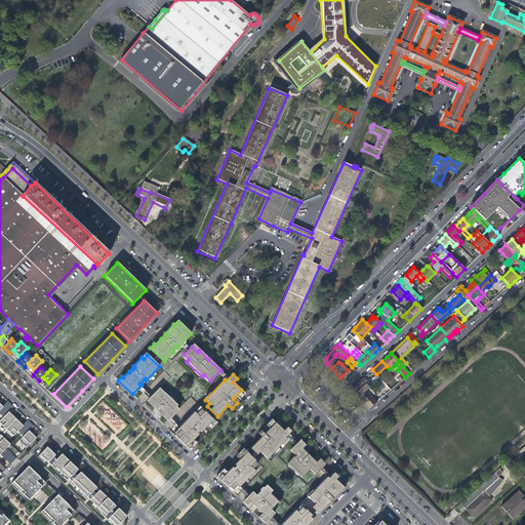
[(366,381),(363,378),(351,390),(355,394),(366,385),(370,380),(369,378),(366,381)]
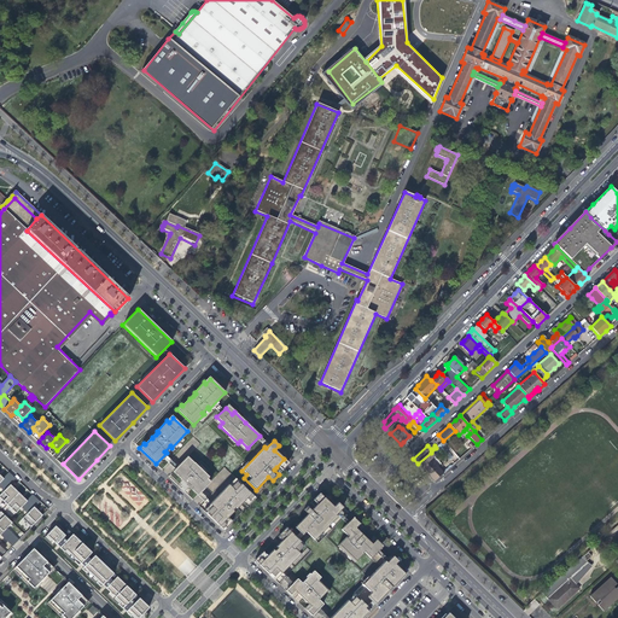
[(418,464),(426,472),(436,465),(431,460),(435,456),(431,453),(418,464)]
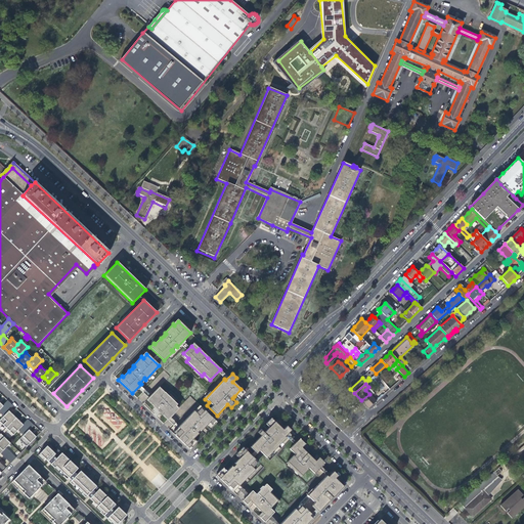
[(159,388),(146,400),(157,410),(158,409),(160,411),(163,415),(162,416),(167,420),(178,408),(175,406),(177,404),(165,392),(164,393),(159,388)]
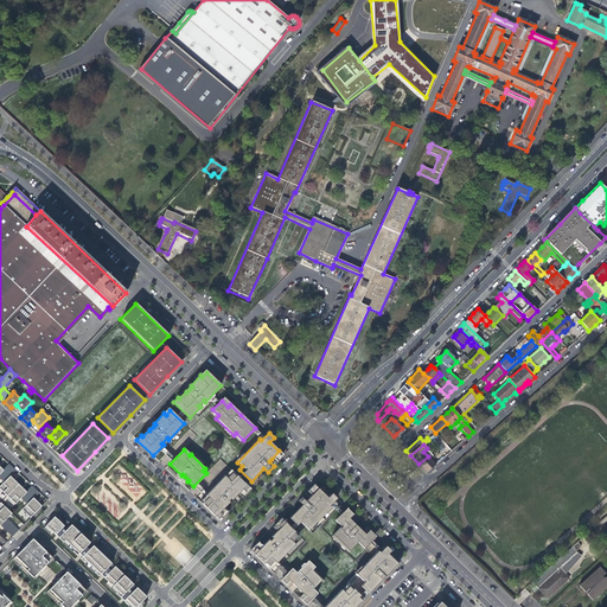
[(436,465),(428,457),(419,464),(427,473),(436,465)]
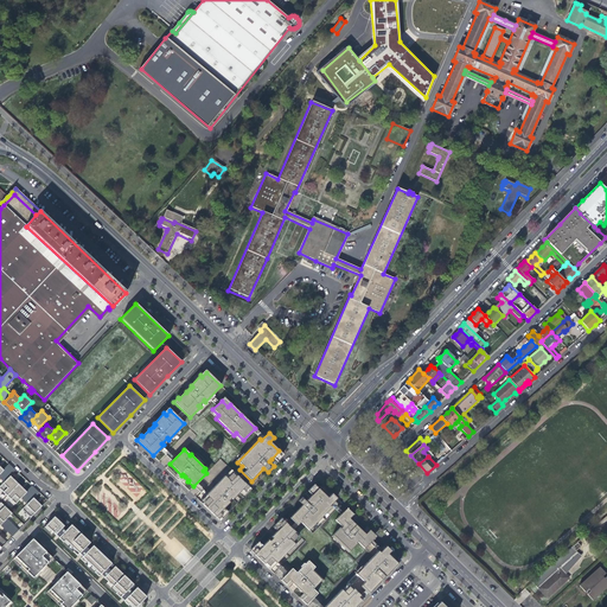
[(135,499),(144,491),(126,472),(117,480),(135,499)]
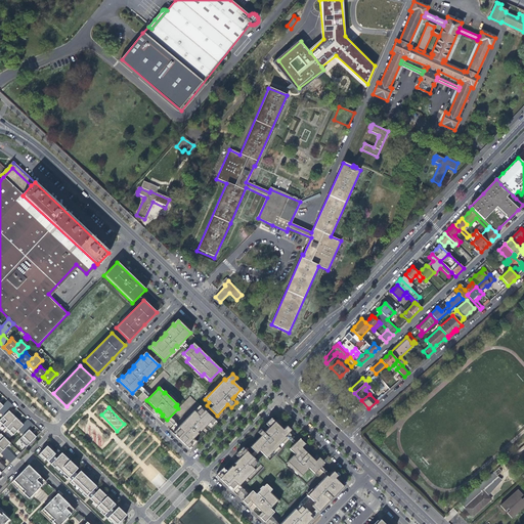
[(0,423),(6,429),(16,419),(9,412),(6,409),(0,415),(3,418),(0,420),(0,423)]
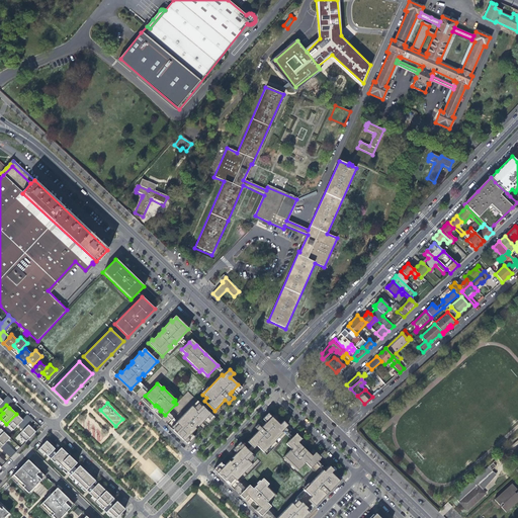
[(176,425),(172,430),(184,442),(196,429),(195,428),(196,427),(197,426),(198,427),(210,414),(200,405),(195,410),(191,407),(175,424),(176,425)]
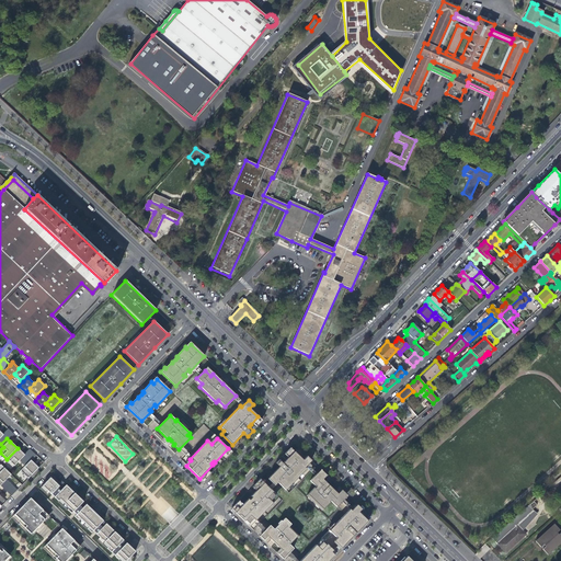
[(22,465),(27,458),(24,455),(18,448),(7,459),(14,467),(19,461),(22,465)]
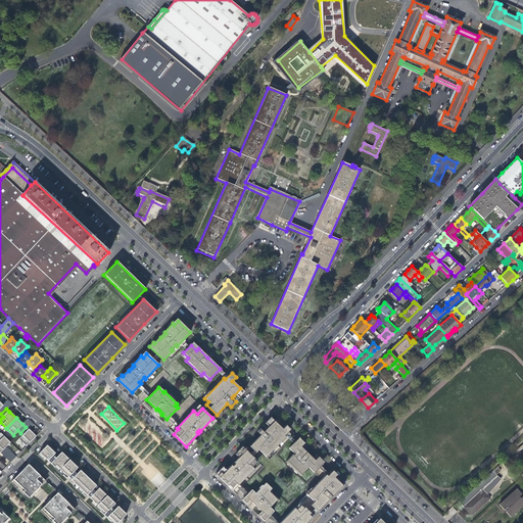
[(284,436),(290,430),(285,426),(282,429),(274,421),(266,430),(262,427),(256,432),(260,435),(249,446),(256,454),(258,450),(266,458),(285,437),(284,436)]
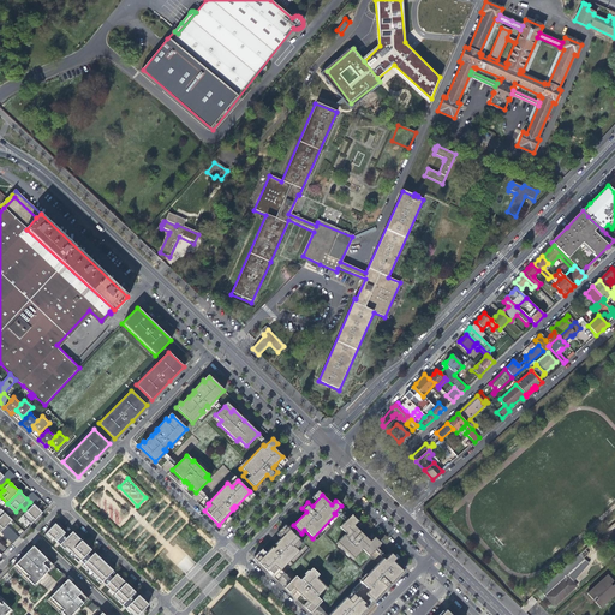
[(31,526),(42,513),(34,506),(30,502),(24,509),(28,512),(22,518),(31,526)]
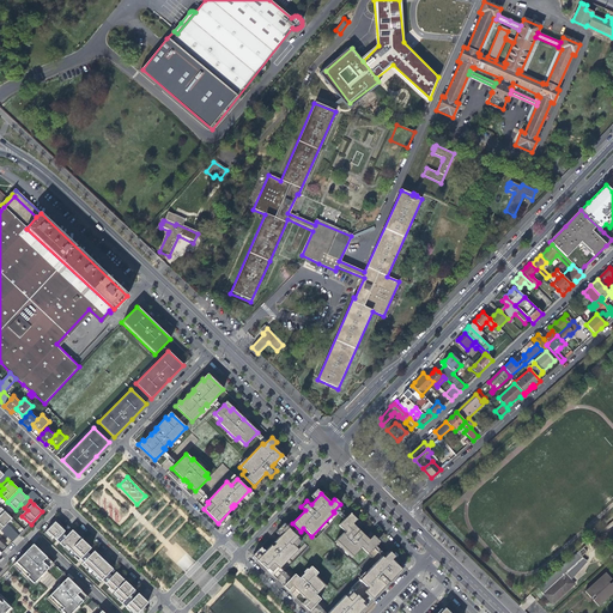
[(0,525),(4,528),(6,526),(12,520),(0,509),(0,525)]
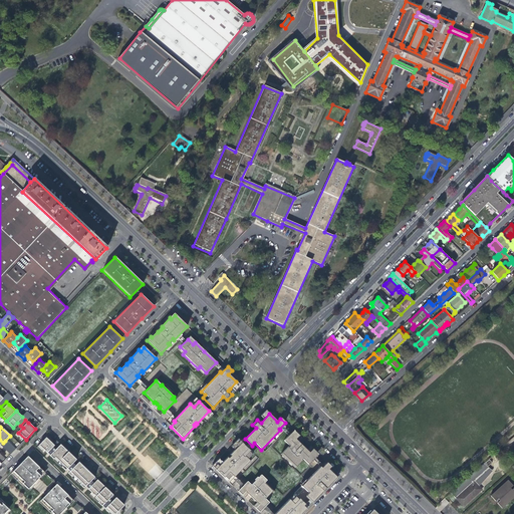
[(295,430),(289,434),(283,441),(289,447),(288,448),(287,447),(281,453),(295,467),(298,465),(301,461),(301,460),(302,459),(315,472),(308,479),(293,494),(295,496),(290,501),(289,499),(274,513),(301,513),(312,503),(322,492),(327,487),(333,480),(339,475),(331,467),(325,461),(321,465),(315,459),(320,454),(314,449),(309,453),(295,440),(300,435),(295,430)]
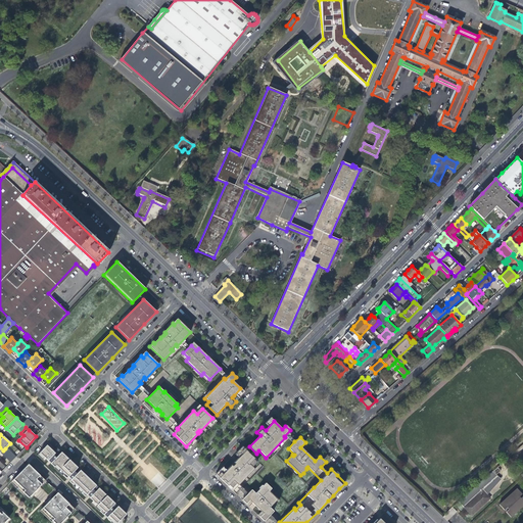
[(47,445),(39,454),(44,458),(54,468),(56,466),(64,474),(62,476),(66,479),(68,478),(70,480),(69,482),(74,486),(75,484),(83,491),(81,493),(85,497),(87,495),(97,506),(101,510),(99,512),(107,519),(109,517),(112,520),(115,522),(117,522),(126,515),(121,510),(99,488),(96,491),(94,488),(96,486),(80,471),(78,473),(75,471),(78,468),(61,453),(56,458),(53,456),(55,454),(47,445)]
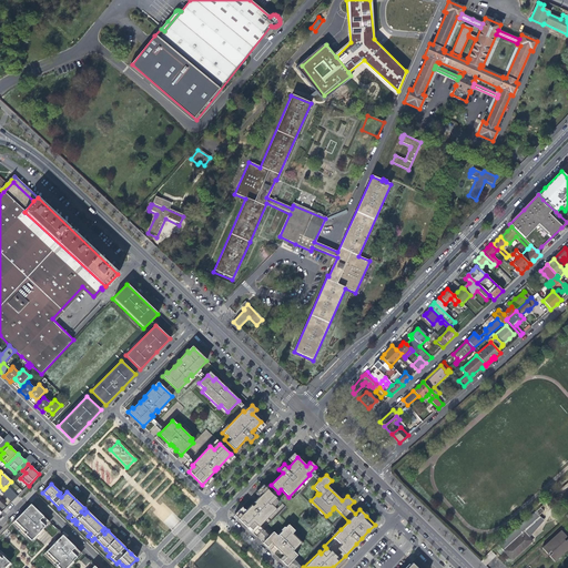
[(251,506),(237,519),(250,531),(256,526),(259,528),(276,509),(272,505),(277,499),(267,489),(254,503),(255,504),(253,507),(251,506)]
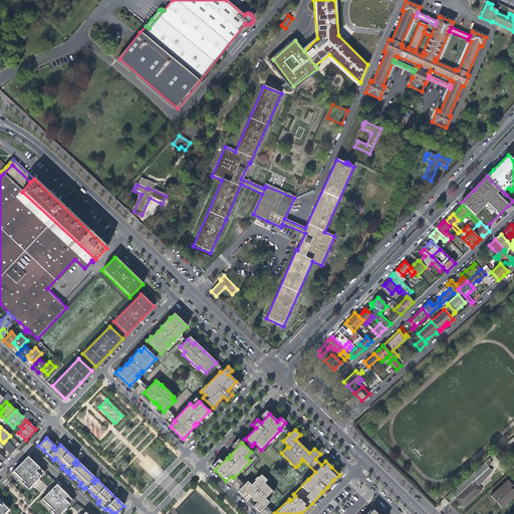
[(15,450),(10,445),(8,448),(5,451),(10,455),(13,453),(15,450)]
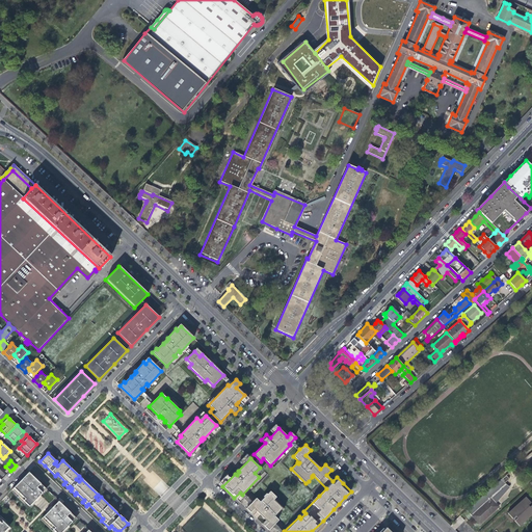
[(38,497),(46,489),(29,473),(11,490),(29,507),(38,497)]
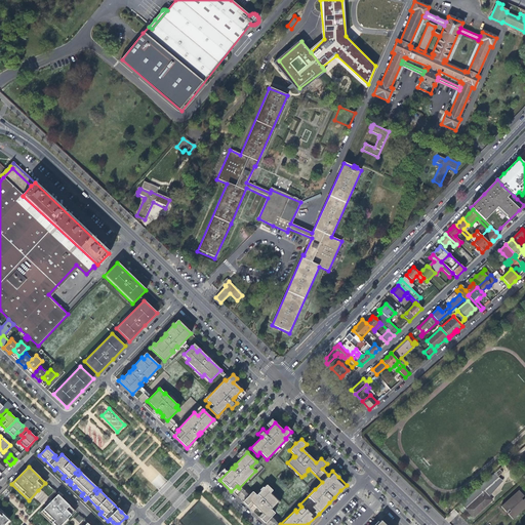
[(56,468),(54,470),(63,478),(65,476),(56,468)]
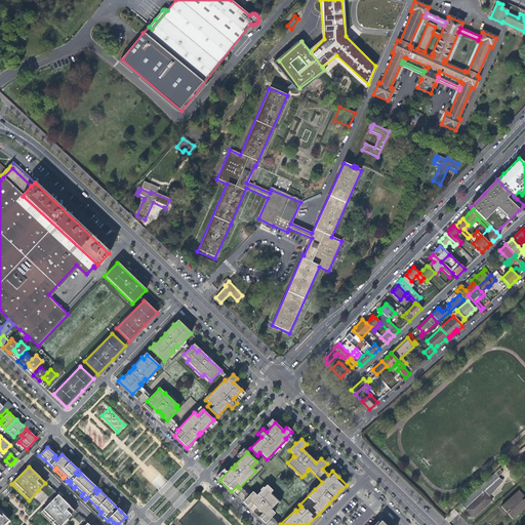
[(459,503),(472,517),(491,500),(486,494),(501,481),(496,477),(493,474),(459,503)]
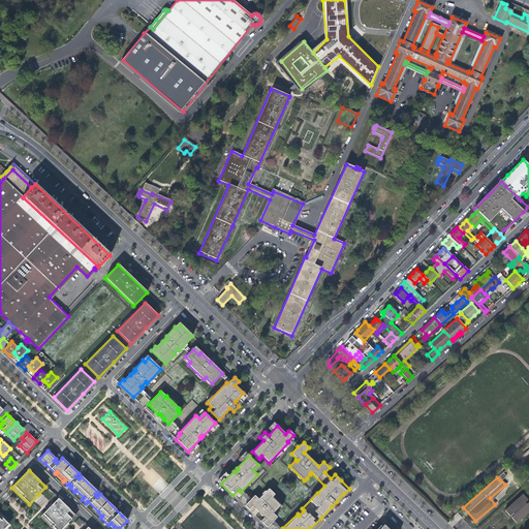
[(28,505),(29,504),(11,488),(10,489),(28,505)]
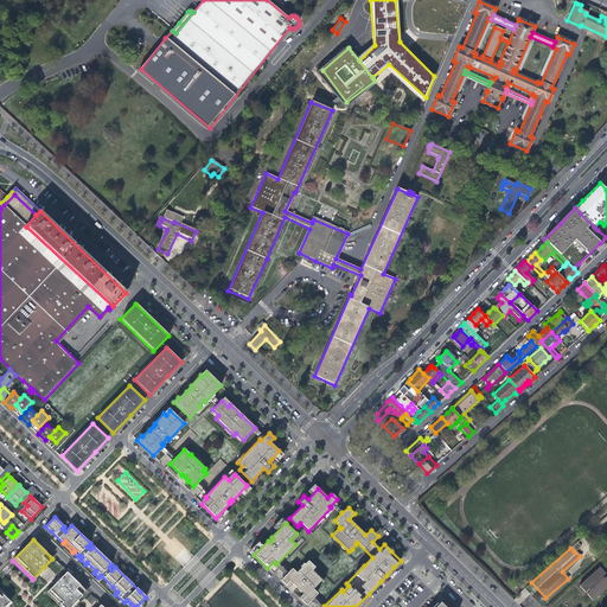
[(291,569),(285,576),(304,594),(310,601),(317,594),(312,589),(320,581),(310,572),(314,568),(307,561),(304,564),(302,563),(299,567),(300,568),(295,574),(291,569)]
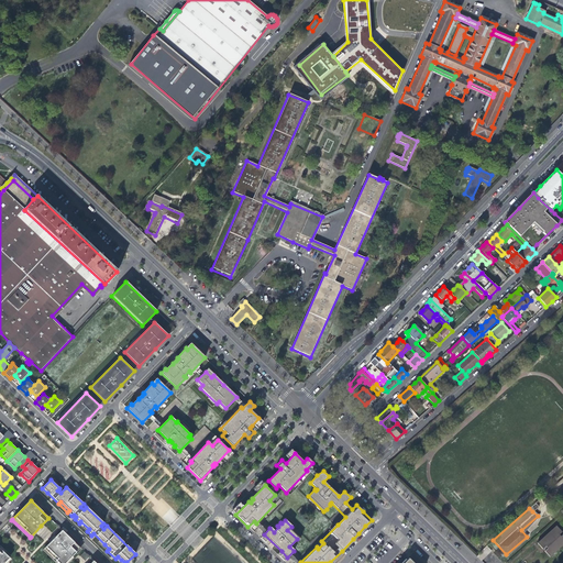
[(89,529),(80,521),(79,523),(78,523),(87,531),(89,529)]
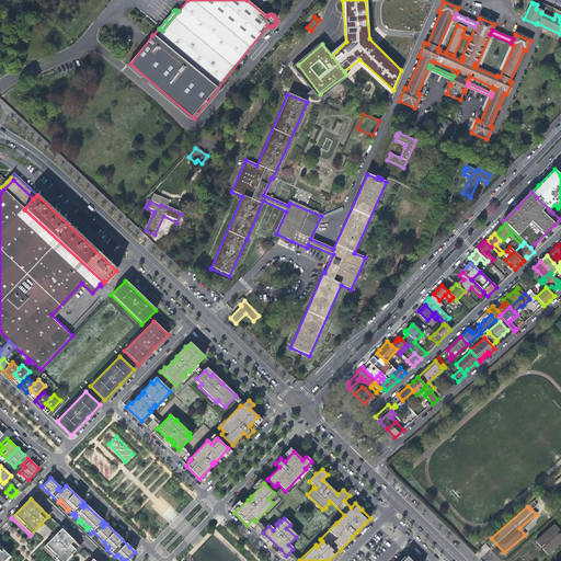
[(554,525),(535,541),(539,547),(542,545),(545,547),(541,549),(546,554),(560,541),(560,533),(558,535),(556,533),(559,530),(554,525)]
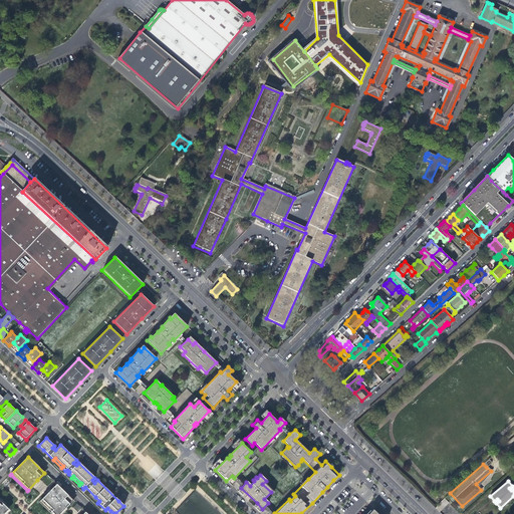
[(40,501),(53,513),(59,513),(73,501),(56,485),(49,492),(40,501)]
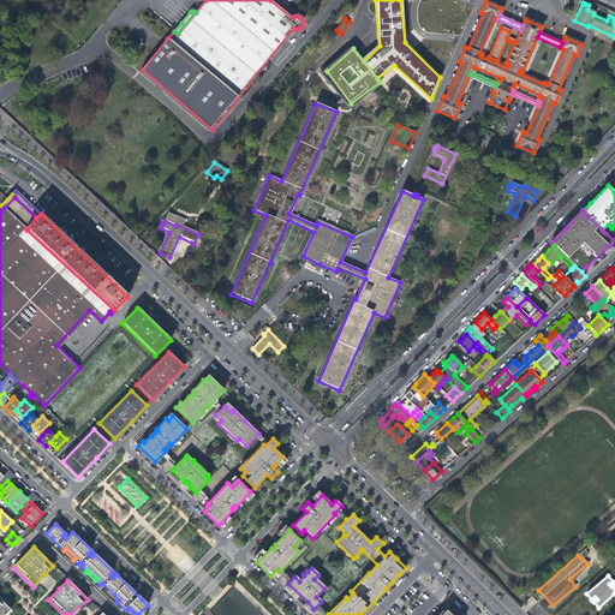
[(0,596),(0,599),(10,610),(12,608),(0,596)]
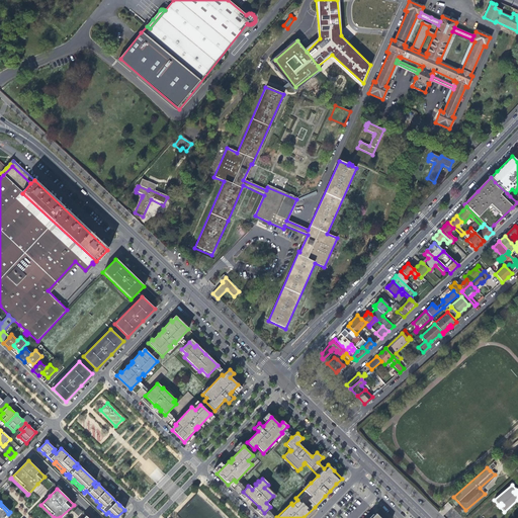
[(452,507),(447,502),(437,511),(442,516),(452,507)]
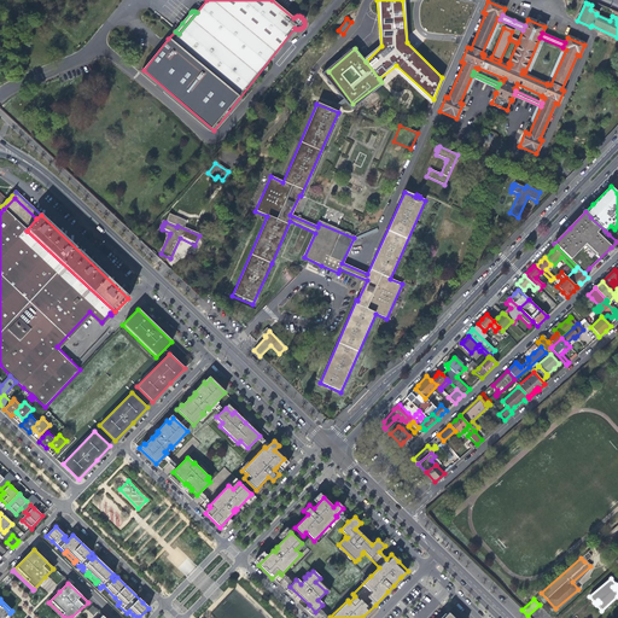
[(0,602),(0,617),(5,617),(10,613),(0,602)]
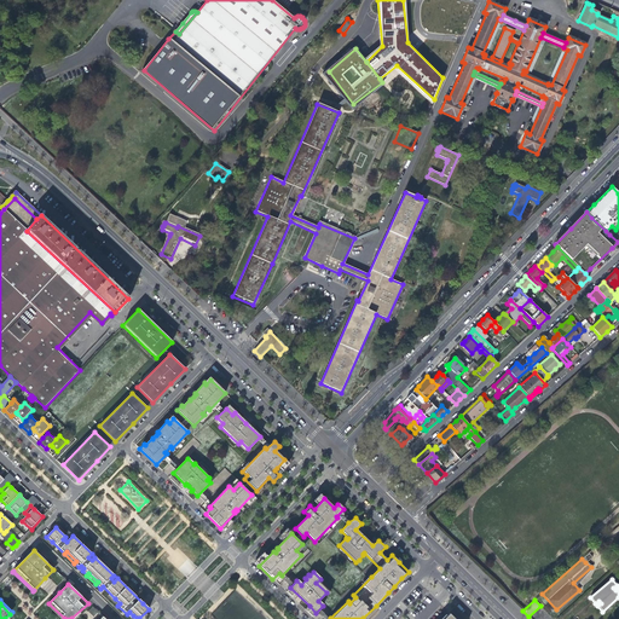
[(61,618),(64,618),(48,603),(47,606),(61,618)]
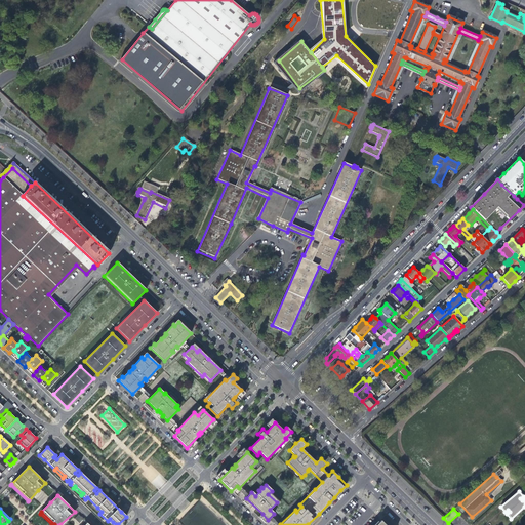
[(75,519),(79,524),(83,520),(78,515),(75,519)]
